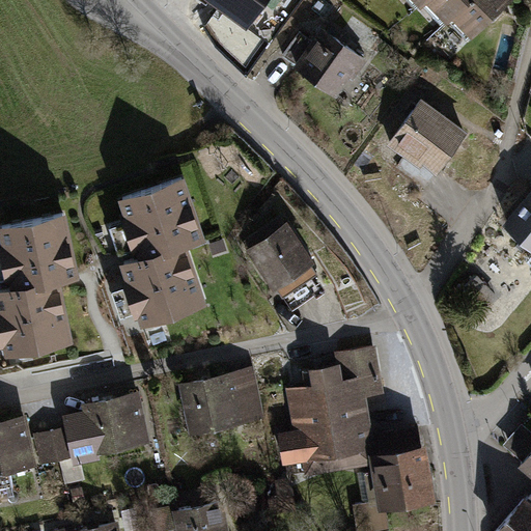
[(211,0),(247,23),(256,7),(270,17),(279,0),(211,0)]
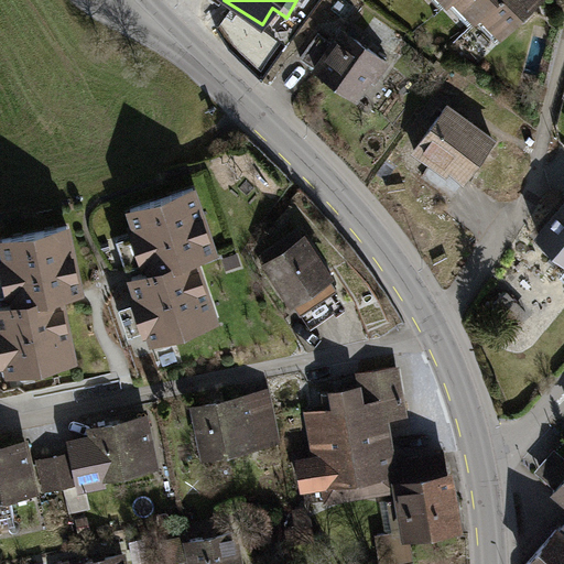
[(444,3),(446,0),(426,0),(437,10),(444,3)]
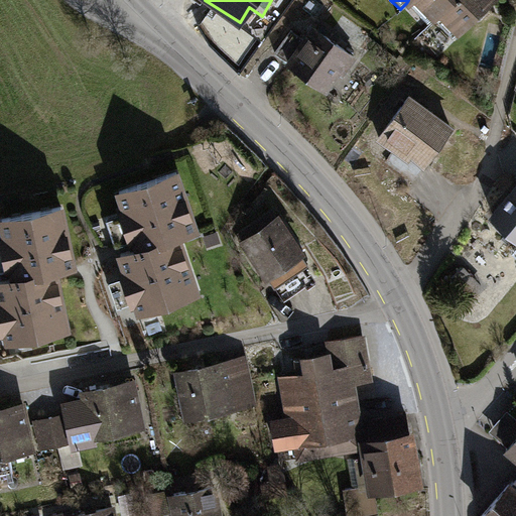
[(430,19),(449,0),(408,0),(406,3),(426,23),(430,19)]
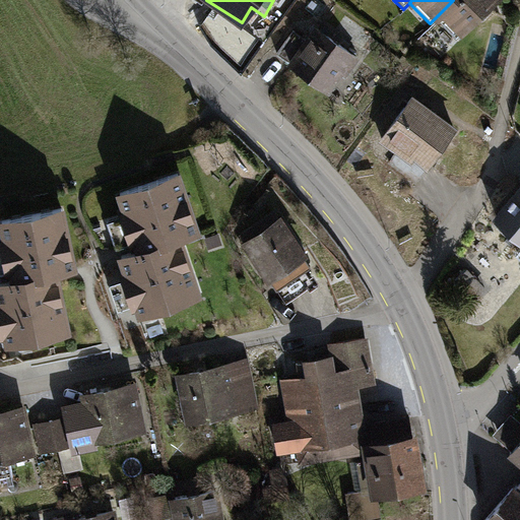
[(453,0),(434,19),(454,39),(493,0),(453,0)]
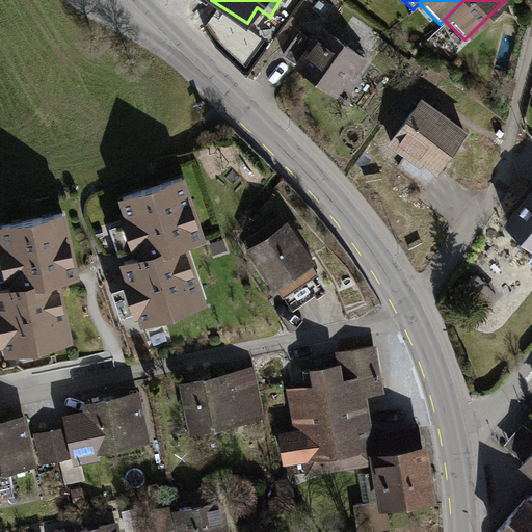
[(364,59),(316,27),(288,70),(337,101),(364,59)]
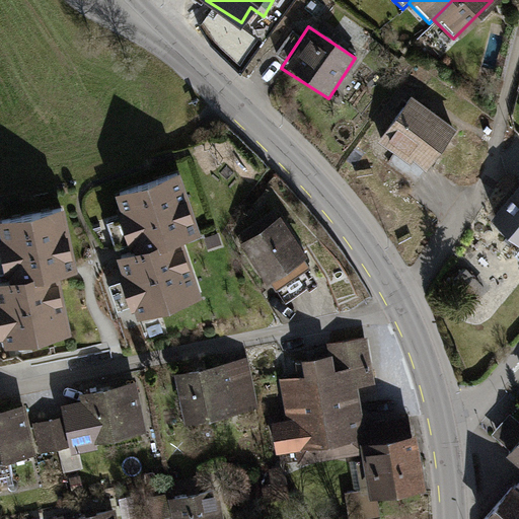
[(450,131),(403,99),(372,147),(419,178),(450,131)]
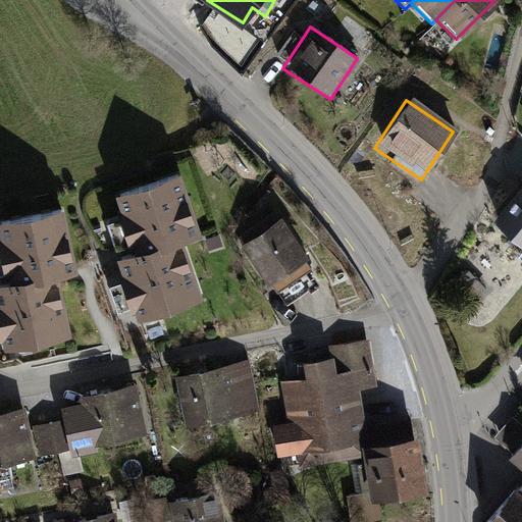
[(115,195),(136,259),(179,246),(197,240),(176,175),(115,195)]
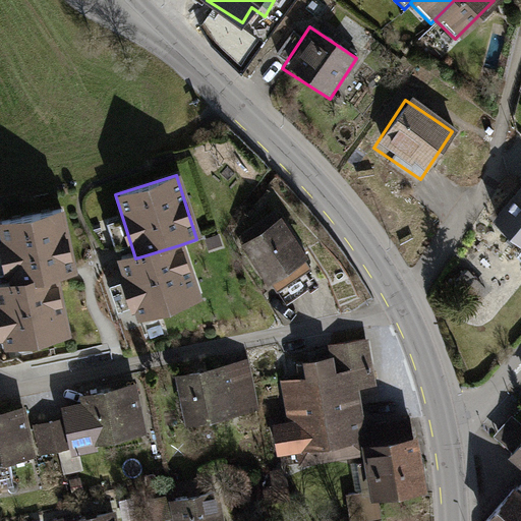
[(520,183),(520,182),(489,221),(520,245),(520,183)]
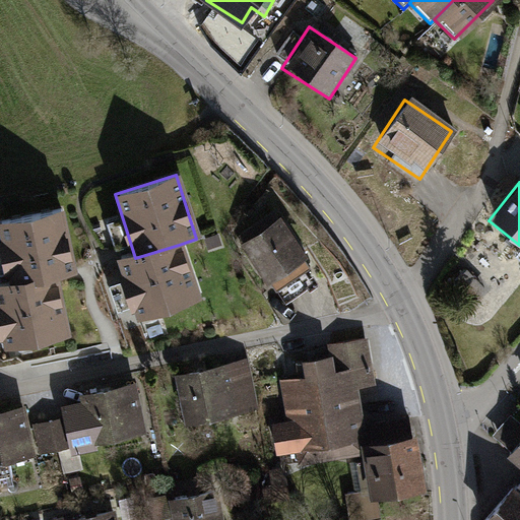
[(0,241),(0,283),(57,273),(74,269),(62,209),(0,221),(0,229),(2,241),(0,241)]
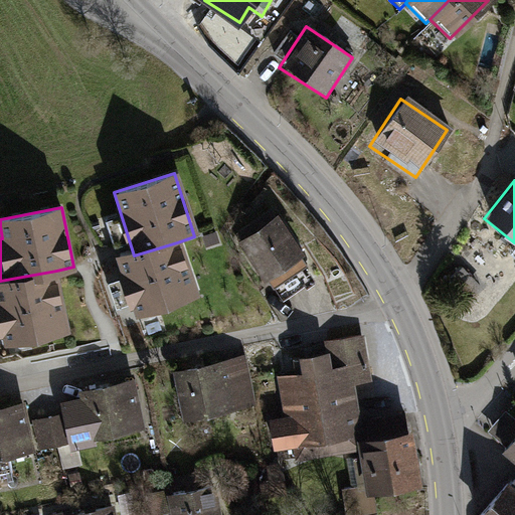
[(272,218),(230,247),(258,287),(299,258),(272,218)]
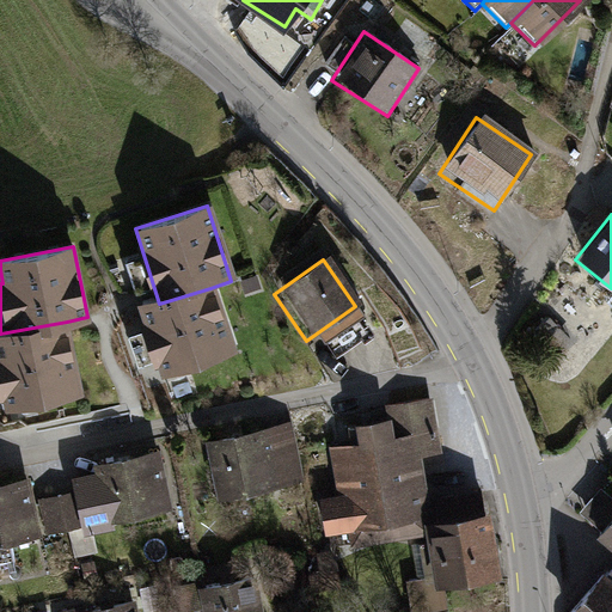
[(232,354),(210,288),(159,304),(142,310),(164,375),(232,354)]
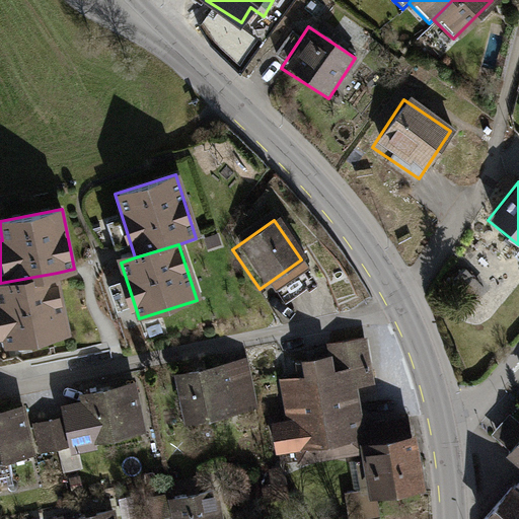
[(463,267),(450,281),(469,300),(483,286),(463,267)]
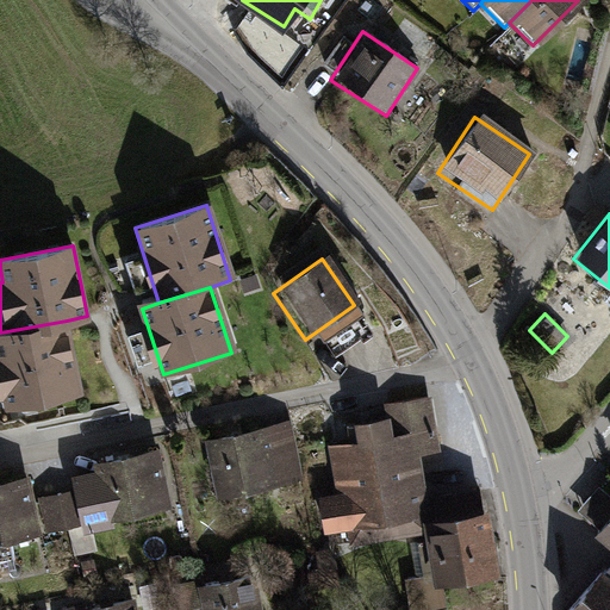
[(80,391),(67,321),(0,332),(0,356),(1,361),(0,360),(0,392),(11,391),(13,404),(80,391)]
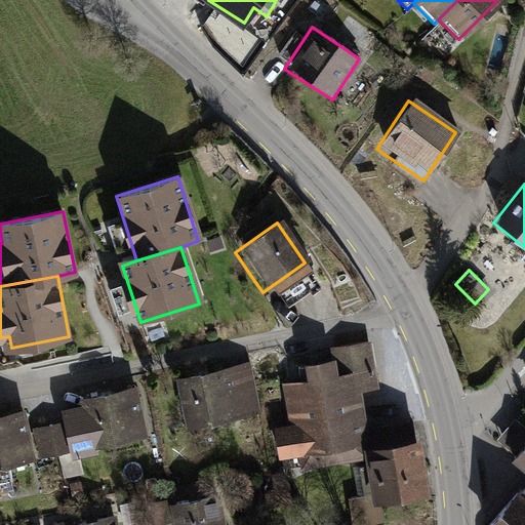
[(299,387),(282,389),(288,436),(275,437),(280,473),(361,461),(359,450),(366,449),(358,394),(377,391),(370,344),(324,350),(326,362),(297,366),(299,387)]
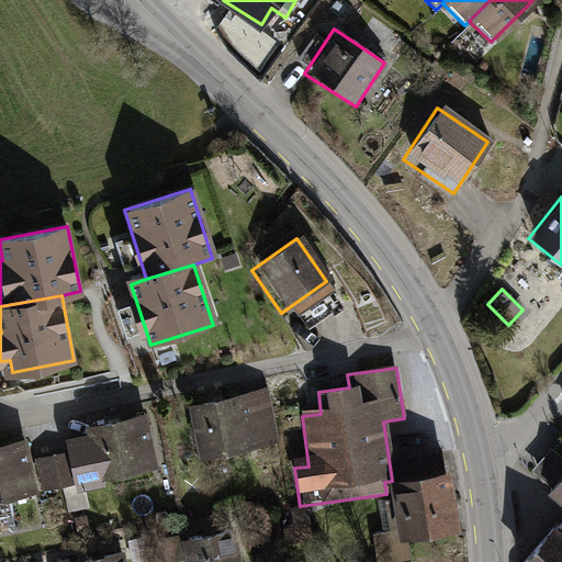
[(265,392),(186,406),(194,459),(273,446),(265,392)]
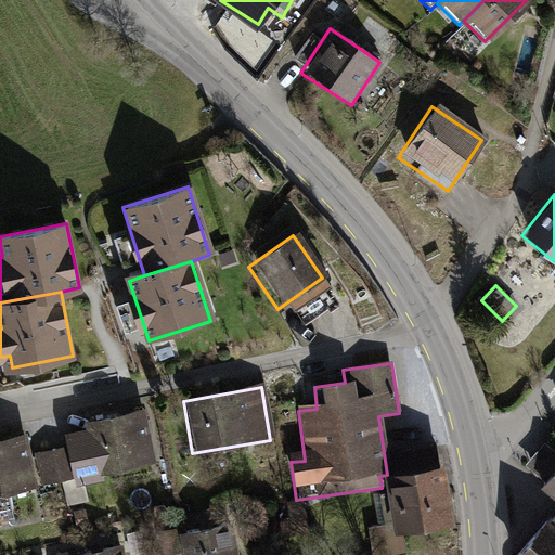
[(142,410),(88,421),(90,429),(69,434),(78,477),(152,462),(142,410)]
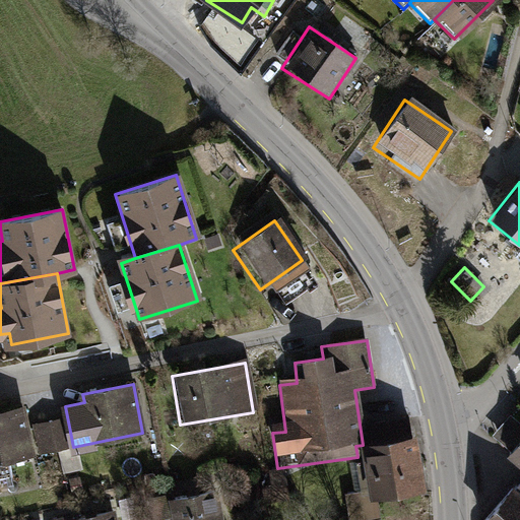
[(22,406),(0,411),(0,461),(34,453),(22,406)]
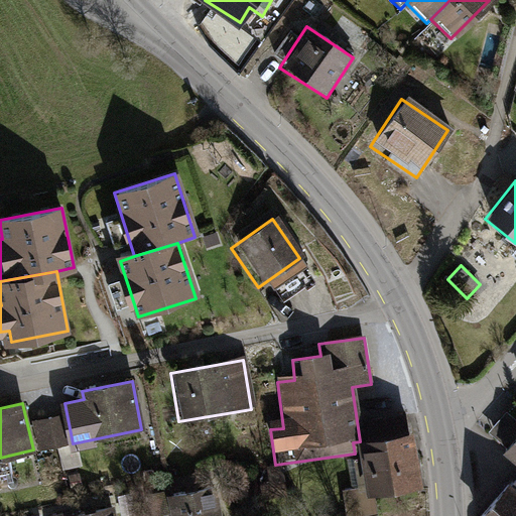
[(515,414),(508,407),(491,425),(503,436),(515,422),(515,414)]
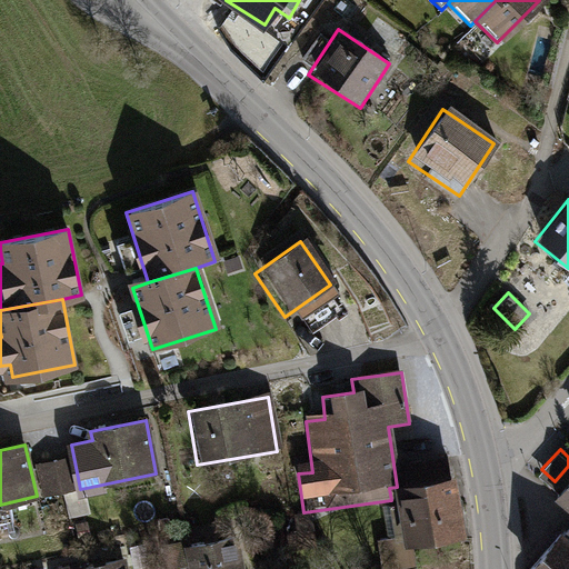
[(71,458),(39,466),(46,495),(78,487),(71,458)]
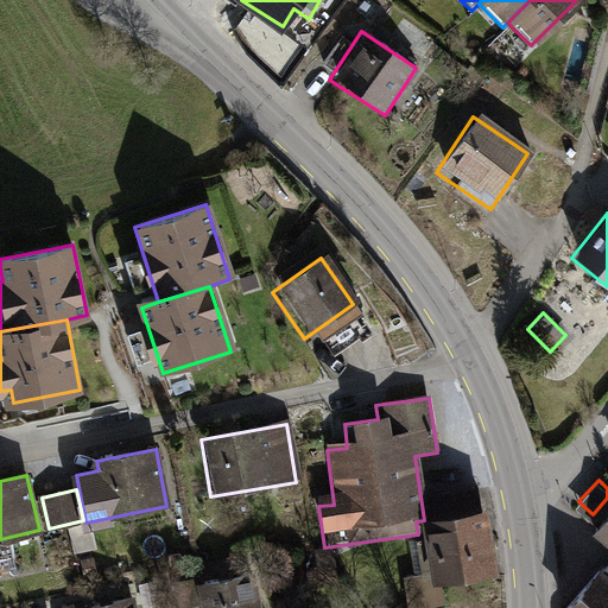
[(607,502),(582,537),(607,556),(595,571),(607,582),(607,502)]
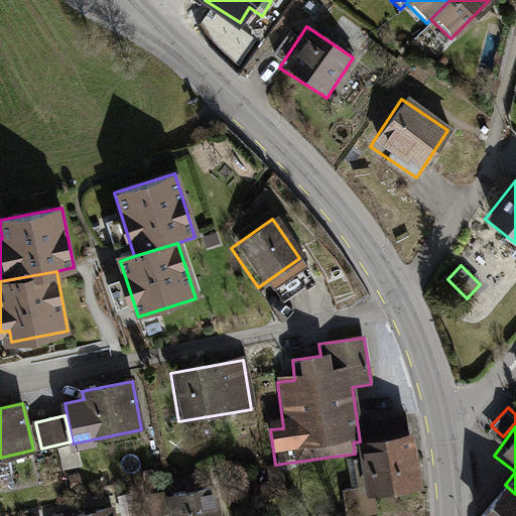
[(407,434),(360,441),(353,442),(355,454),(361,498),(415,491),(407,434)]
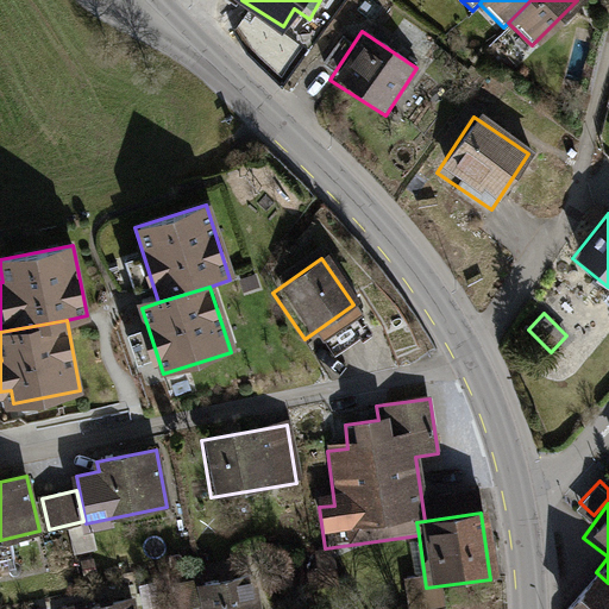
[(608,608),(608,583),(596,572),(565,608),(608,608)]
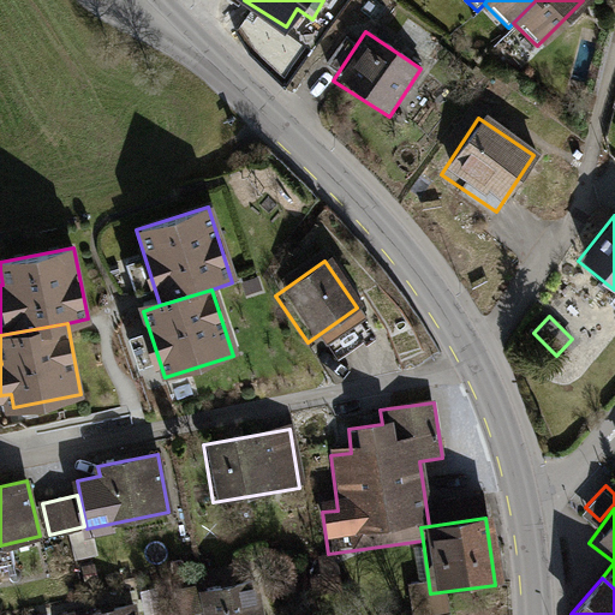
[(261,614),(255,583),(189,597),(192,614),(261,614)]
